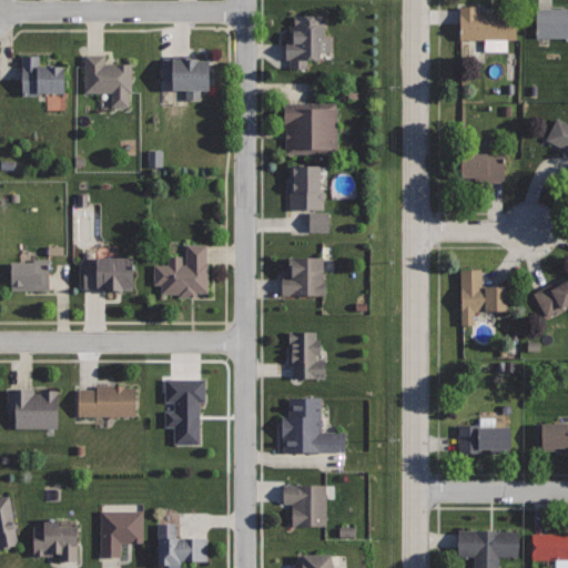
[(459,4),(459,39),(515,38),(515,16),(495,17),(495,12),(480,12),(480,4),(459,4)]
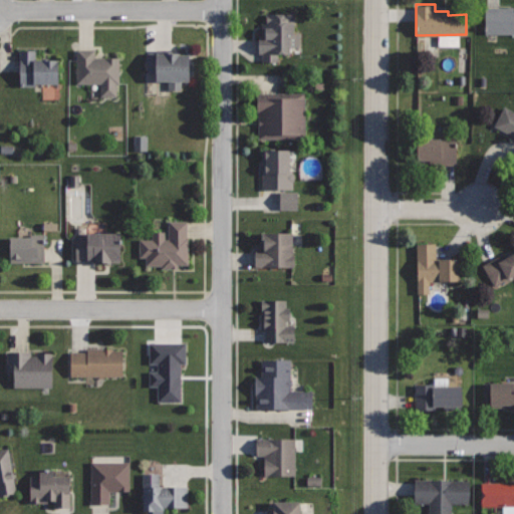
[(513,6),(486,6),(485,34),(513,34),(513,6)]
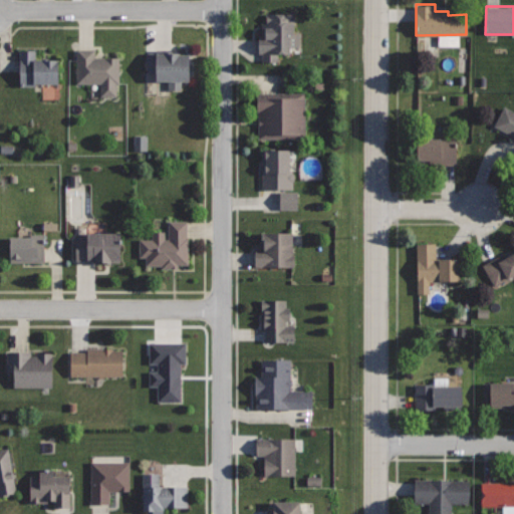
[(294,12),(265,12),(265,22),(261,22),(261,35),(258,35),(258,52),(262,52),(262,60),(277,59),(277,52),(289,52),(289,46),(298,46),(298,33),(295,33),(294,12)]
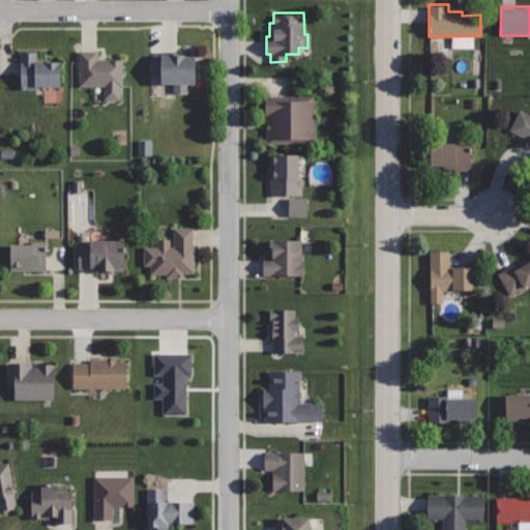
[(153,55),(153,74),(160,74),(160,83),(173,83),(173,91),(185,91),(186,82),(195,82),(196,55),(187,55),(187,54),(178,54),(178,51),(162,50),(162,55),(153,55)]
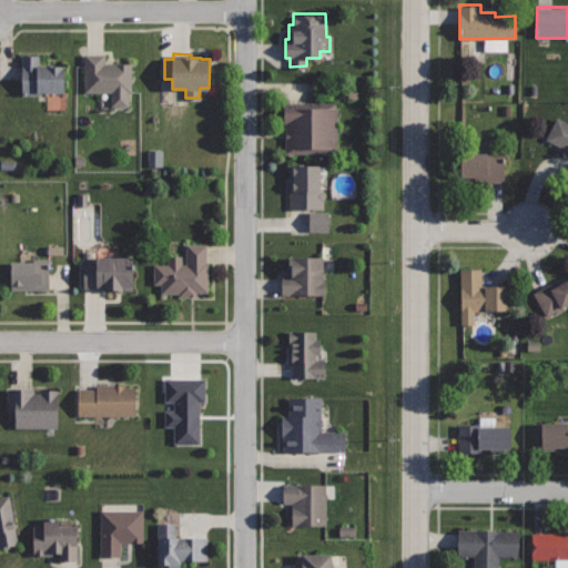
[(40,54),(22,54),(22,94),(39,94),(39,92),(63,92),(63,66),(40,66),(40,54)]
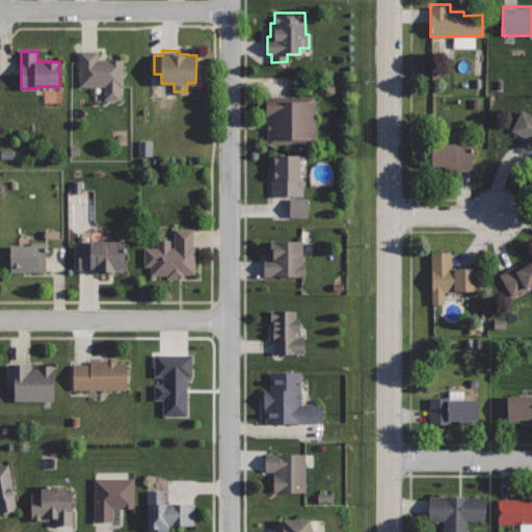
[(98,51),(81,51),(81,85),(105,84),(106,98),(120,97),(120,85),(125,85),(125,58),(98,58),(98,51)]
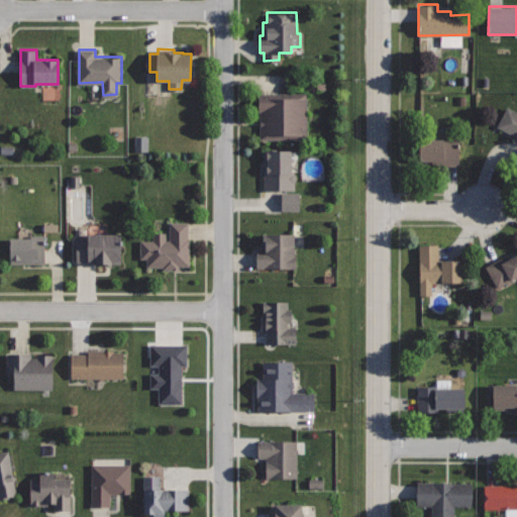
[(307,93),(259,93),(259,111),(261,111),(261,138),(307,139),(307,93)]
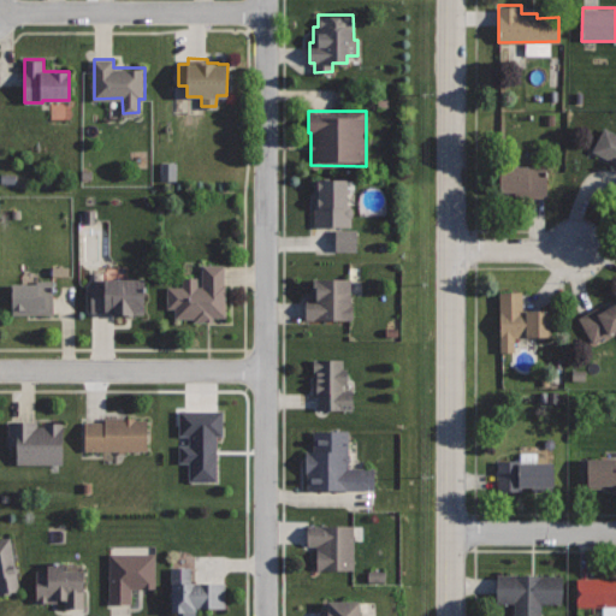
[(615,134),(604,128),(592,150),(615,163),(615,194),(615,196),(615,134)]
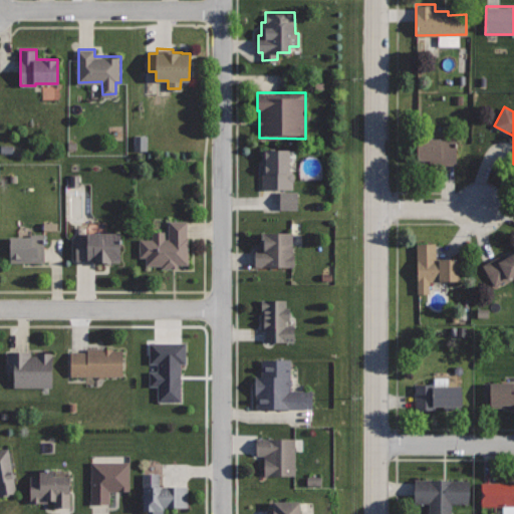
[(145,136),(132,136),(133,151),(146,151),(145,136)]
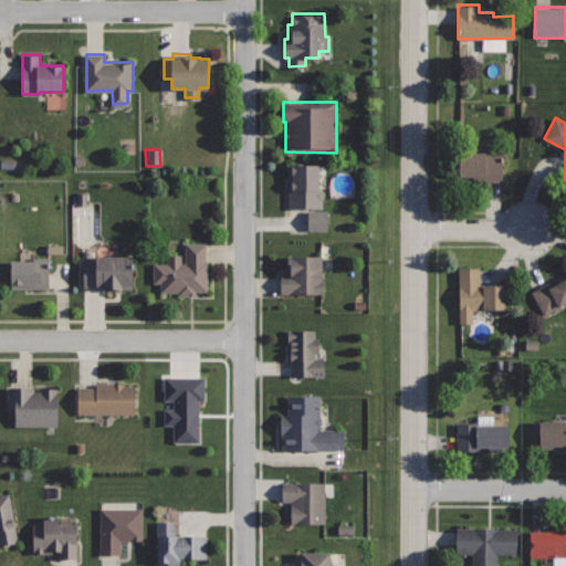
[(502,150),(460,150),(460,178),(501,179),(502,150)]
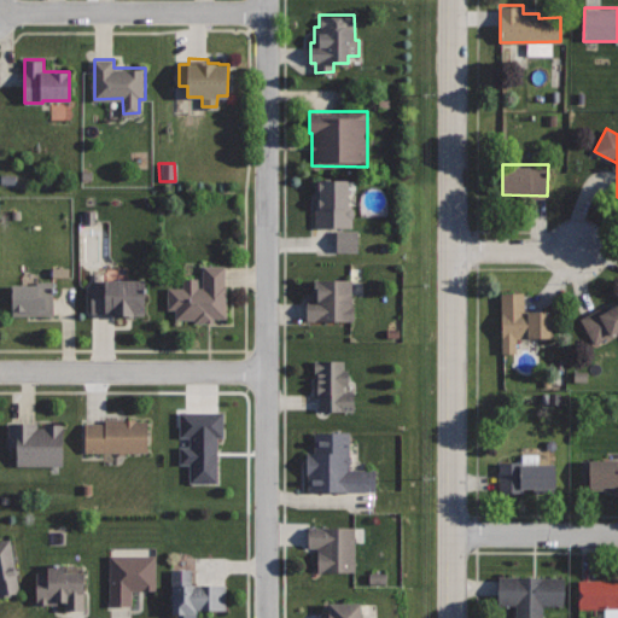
[(347,179),(314,179),(315,227),(347,227),(347,179)]
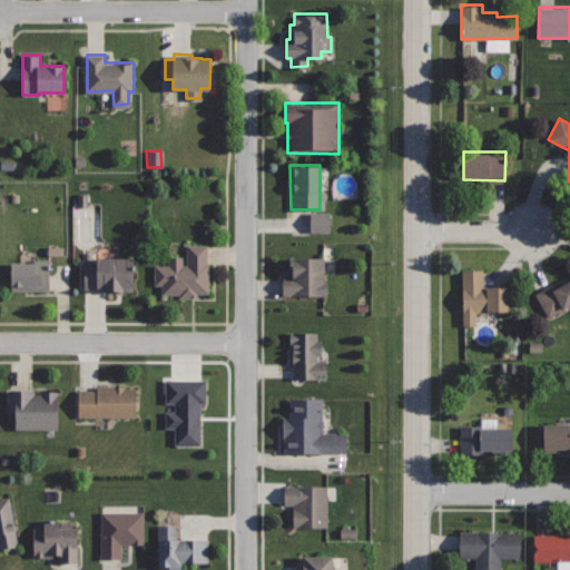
[(325,213),(305,213),(306,234),(326,233),(325,213)]
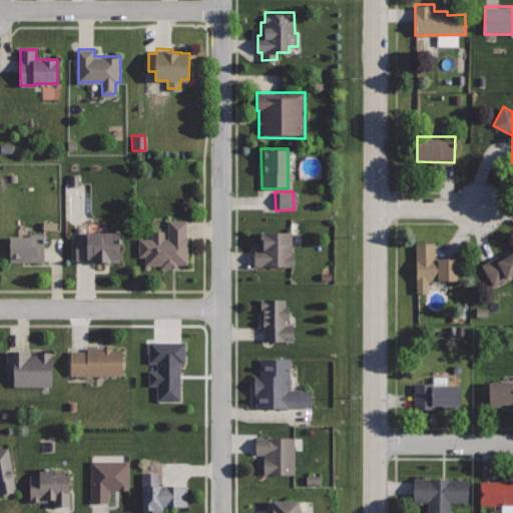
[(187,219),(167,219),(167,229),(151,228),(151,237),(138,237),(138,258),(144,258),(144,266),(160,266),(160,267),(175,267),(175,264),(187,264),(187,219)]
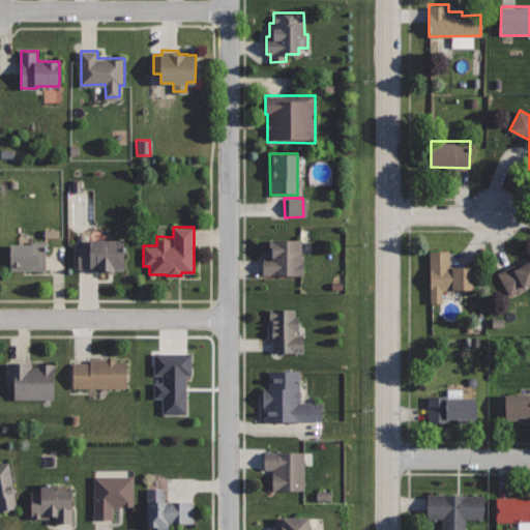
[(123,239),(90,239),(90,243),(79,243),(78,268),(123,269),(123,239)]
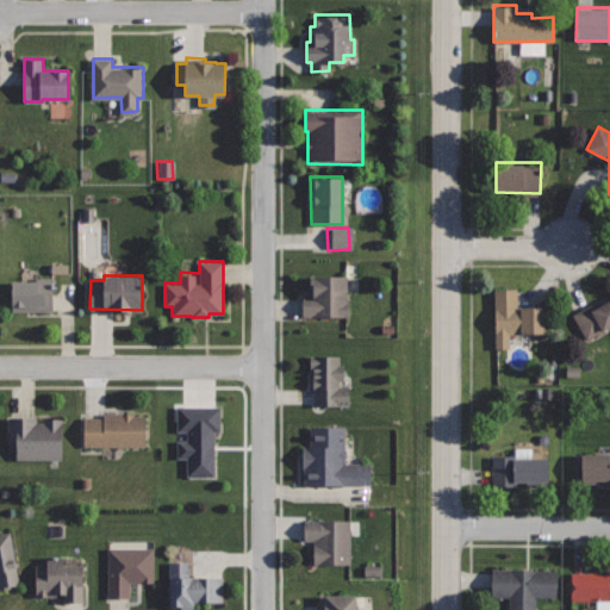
[(347,277),(310,277),(310,296),(303,296),(303,316),(347,315),(347,277)]
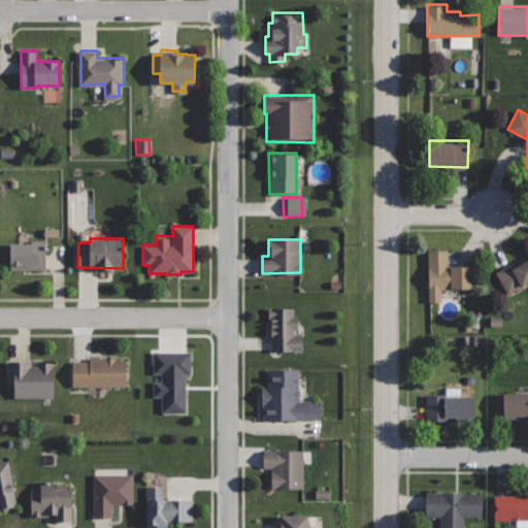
[(45,240),(30,240),(30,243),(10,243),(10,269),(45,269),(45,240)]
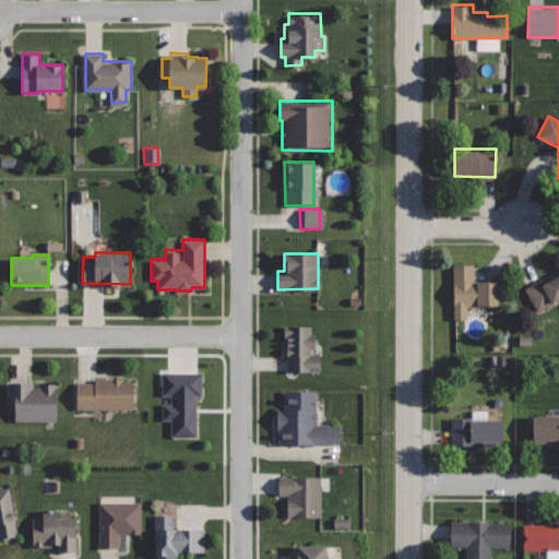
[(453,264),(453,318),(466,318),(466,306),(500,306),(499,281),(475,281),(475,264),(453,264)]
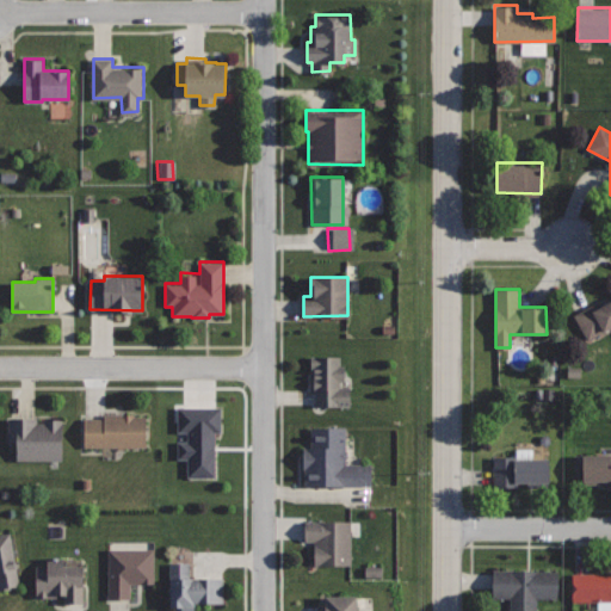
[(610,300),(594,309),(592,304),(574,314),(588,339),(610,326),(610,300)]
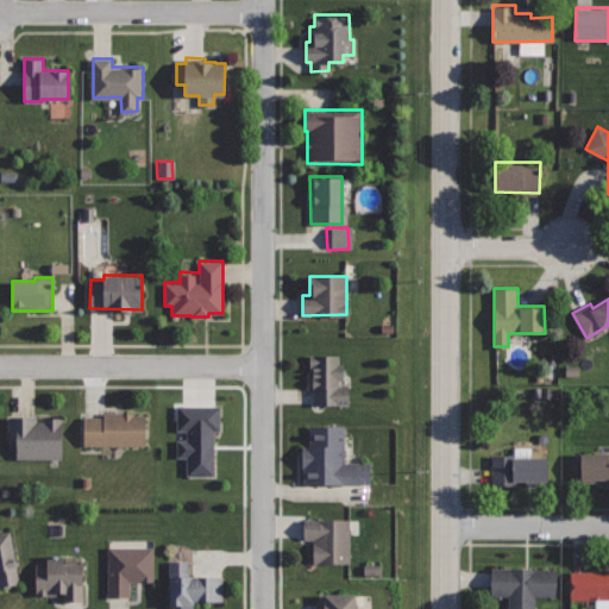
[(339,355),(309,353),(308,366),(313,366),(312,388),(315,388),(315,403),(349,405),(349,387),(339,385),(339,380),(344,380),(344,364),(339,363),(339,355)]
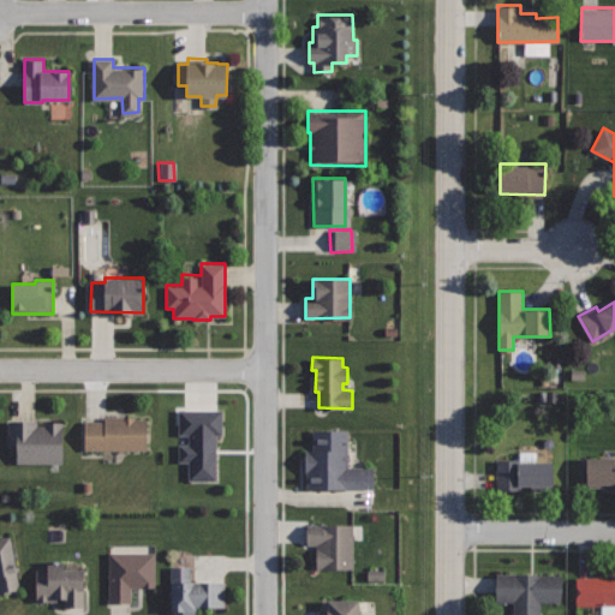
[(220,410),(175,410),(175,435),(186,436),(186,445),(175,445),(175,463),(184,463),(184,482),(214,482),(214,435),(220,435),(220,410)]
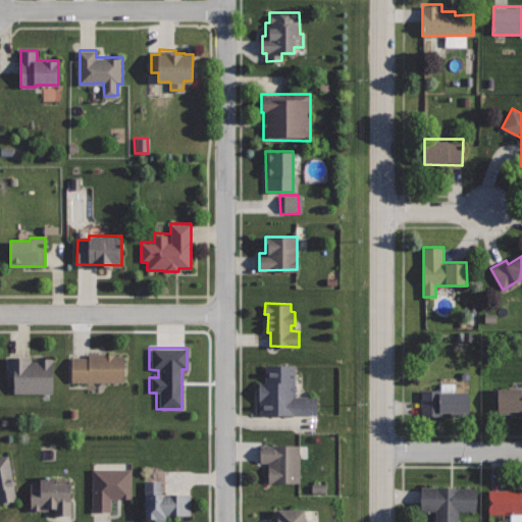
[(124,356),(114,356),(114,353),(88,353),(88,357),(72,357),(72,381),(124,381),(124,356)]
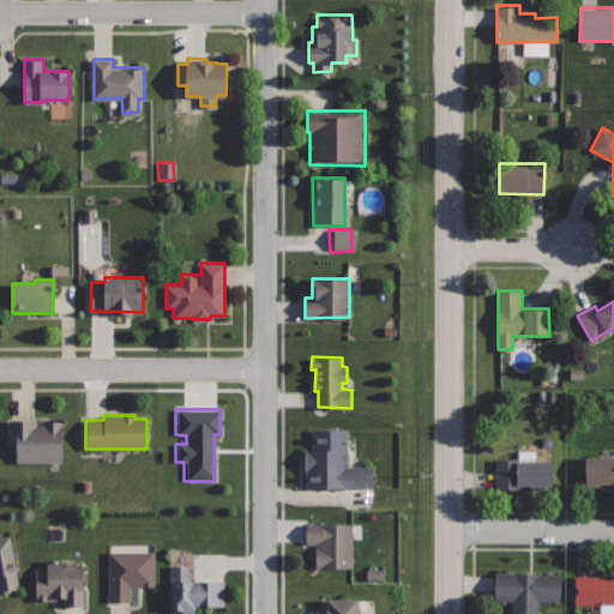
[(64,421),(37,421),(37,419),(10,419),(8,443),(17,443),(17,462),(62,463),(64,421)]
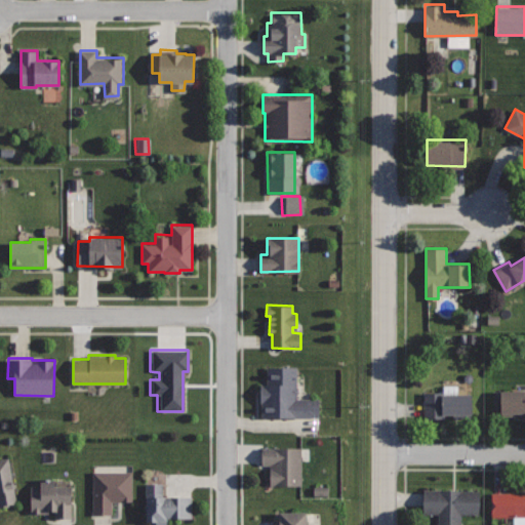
[(297,366),(267,366),(267,384),(260,384),(260,402),(263,402),(263,415),(319,416),(319,398),(297,398),(297,366)]
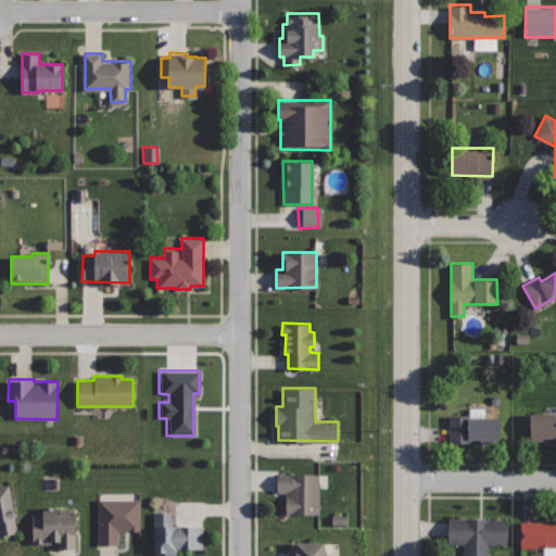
[(555,414),(525,416),(526,438),(530,438),(530,443),(555,441),(555,414)]
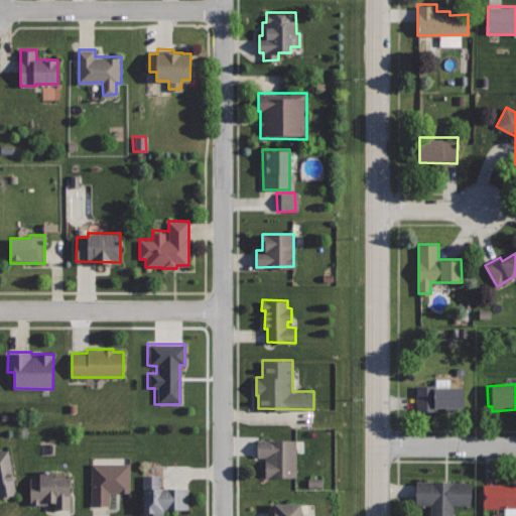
[(417,385),(417,410),(464,410),(464,385),(417,385)]
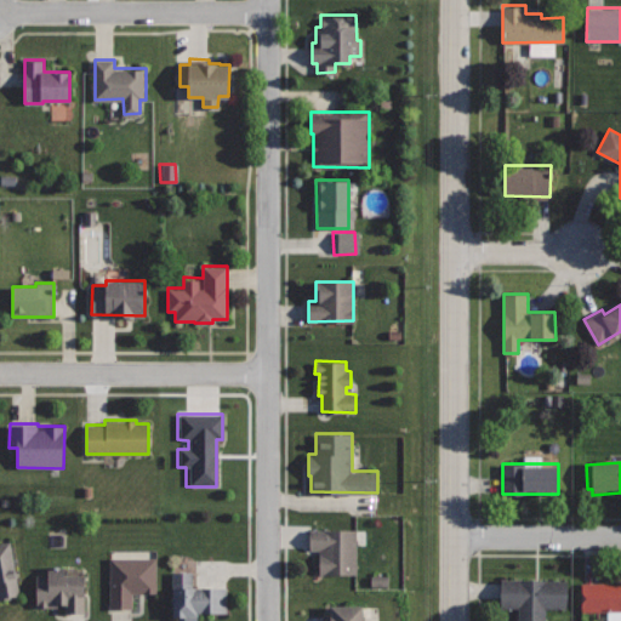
[(357,529),(309,529),(309,550),(319,550),(319,574),(357,574),(357,529)]
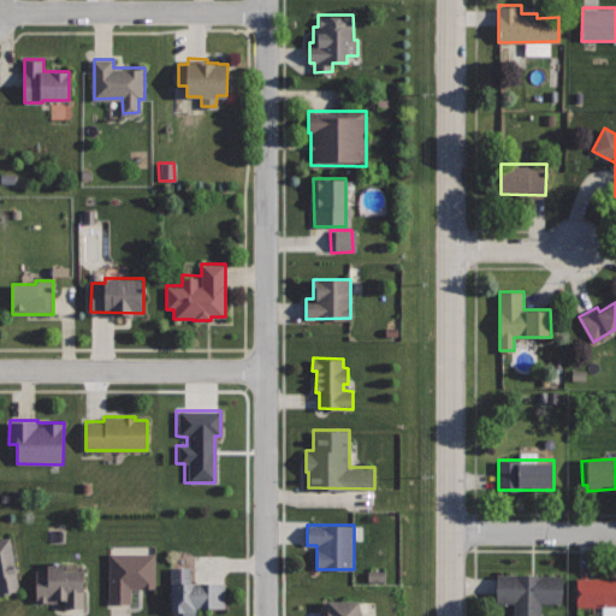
[(0,593),(21,591),(11,535),(0,537),(0,593)]
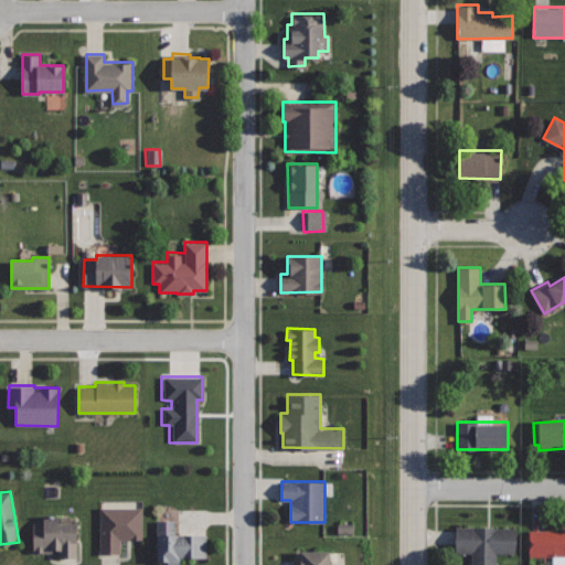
[(142,508),(100,508),(100,553),(119,553),(119,540),(142,540),(142,508)]
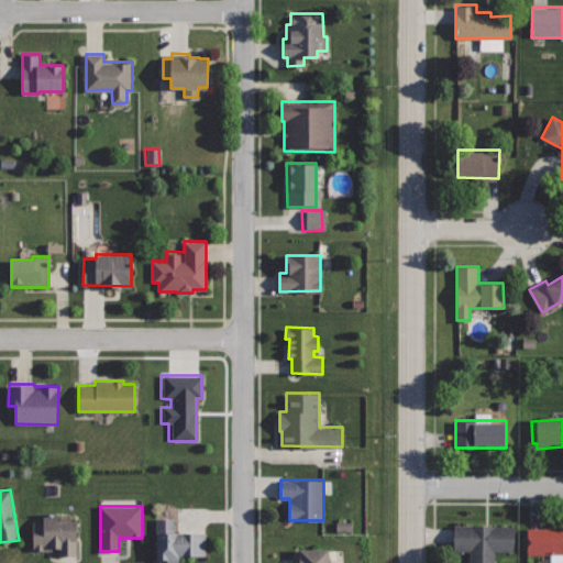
[(58,514),(43,514),(43,521),(33,521),(33,550),(53,550),(53,548),(59,548),(59,555),(76,555),(76,522),(58,522),(58,514)]
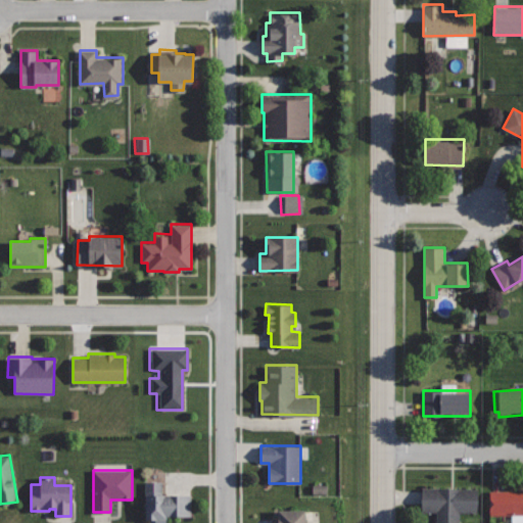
[(161,481),(146,481),(146,519),(155,519),(155,522),(167,522),(167,516),(191,516),(191,493),(161,493),(161,481)]
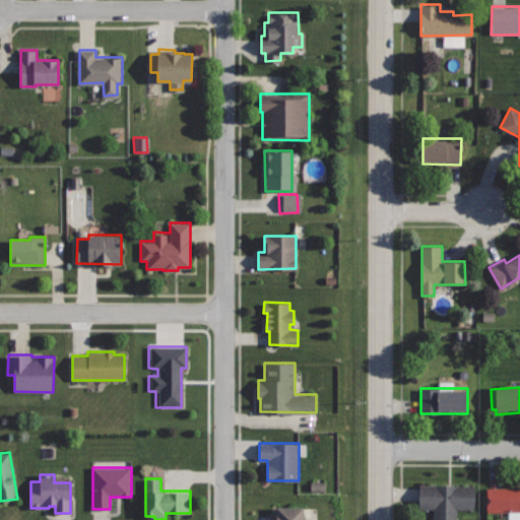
[(474,485),(419,484),(419,508),(434,508),(434,519),(457,519),(457,509),(474,509),(474,485)]
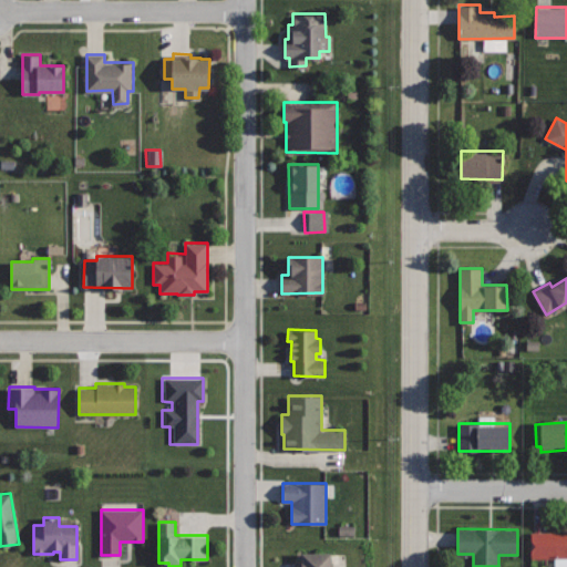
[(566,532),(531,532),(531,558),(566,558),(566,532)]
